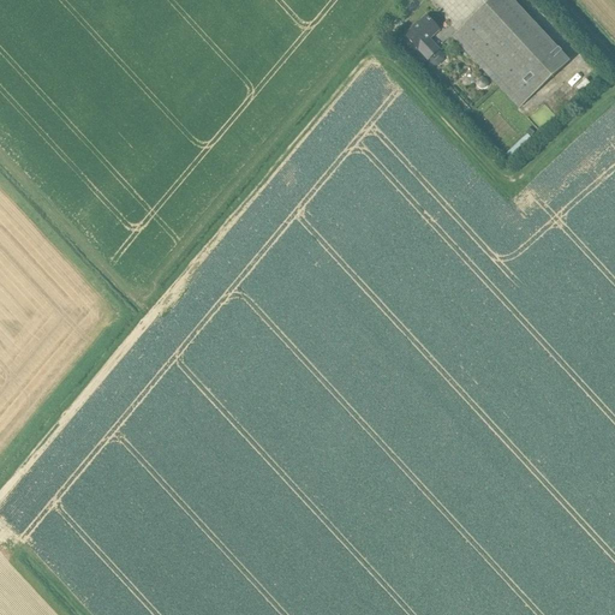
[(493,0),(453,37),(461,46),(519,108),(569,60),(513,0),(493,0)]
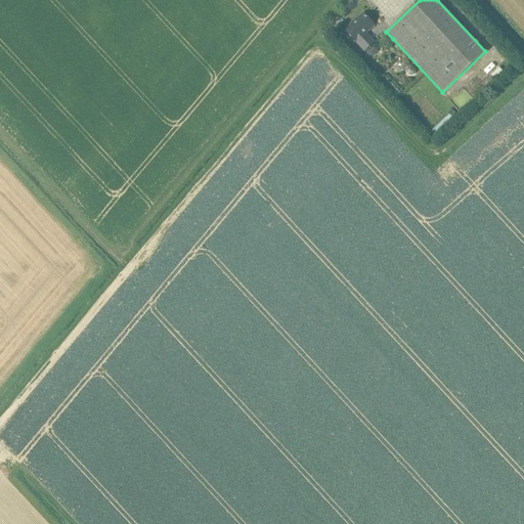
[(356,42),(365,51),(370,58),(381,50),(374,43),(368,37),(367,38),(364,35),(375,26),(363,13),(345,31),(356,42)]
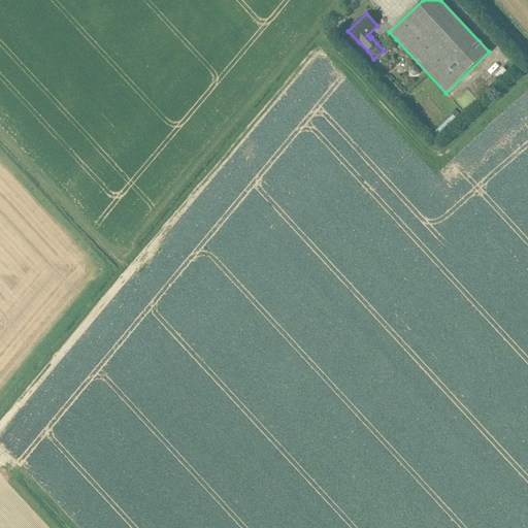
[(409,71),(409,72),(409,74),(410,75),(411,76),(414,76),(416,76),(417,76),(418,75),(419,74),(419,72),(419,71),(419,69),(417,68),(416,67),(415,67),(413,67),(411,68),(410,69),(409,71)]
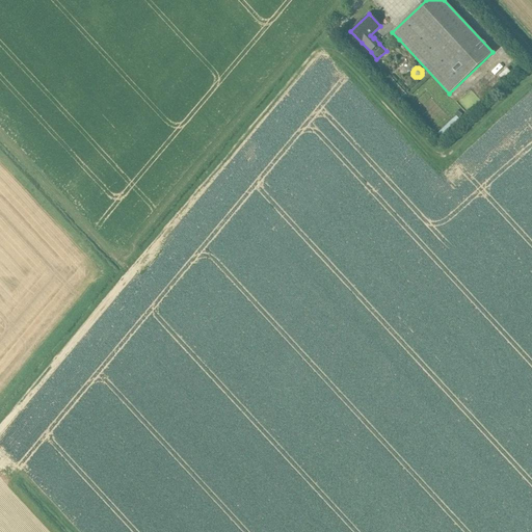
[(391,78),(387,81),(386,82),(403,101),(408,97),(391,78)]
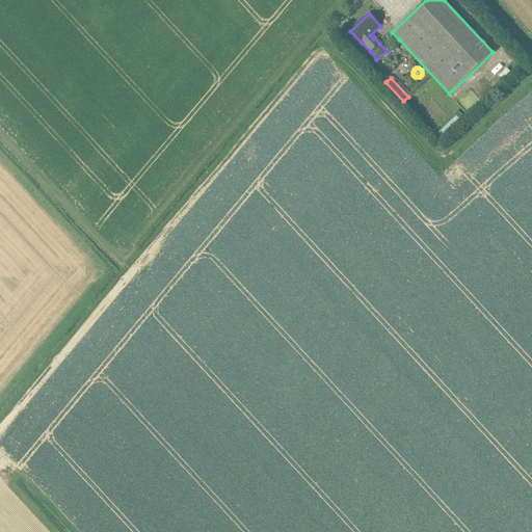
[(435,135),(440,139),(460,121),(459,120),(462,116),(457,111),(454,115),(455,116),(435,135)]
